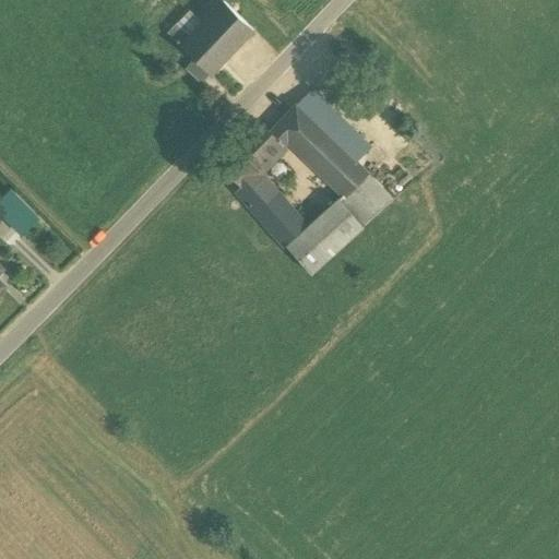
[(224,1),(190,36),(177,24),(168,33),(195,59),(211,74),(254,30),(224,1)]
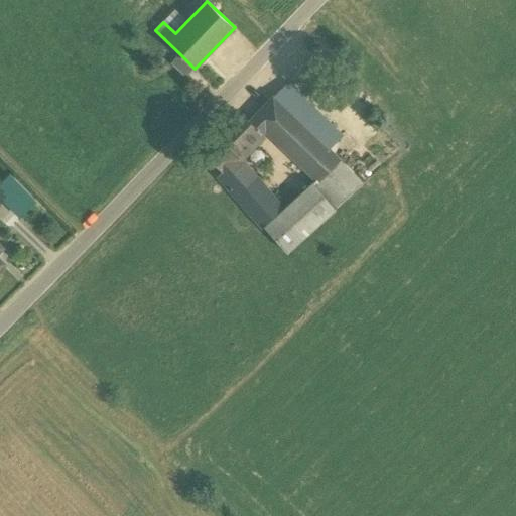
[(195,69),(180,54),(171,63),(186,78),(195,69)]
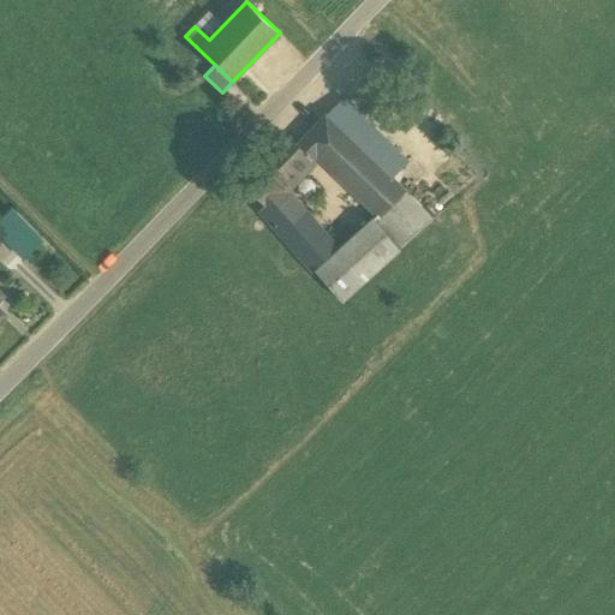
[(369,156),(328,115),(299,147),(312,160),(317,155),(336,175),(369,156)]
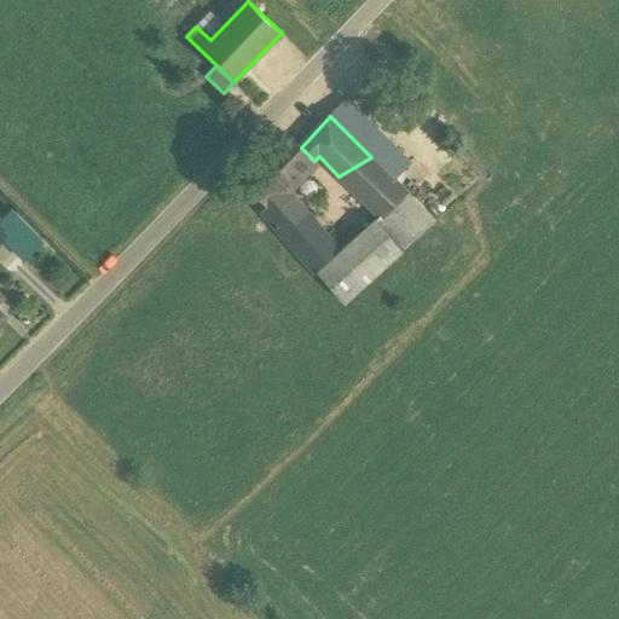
[(288,134),(243,181),(268,206),(282,194),(314,161),(301,148),(288,134)]
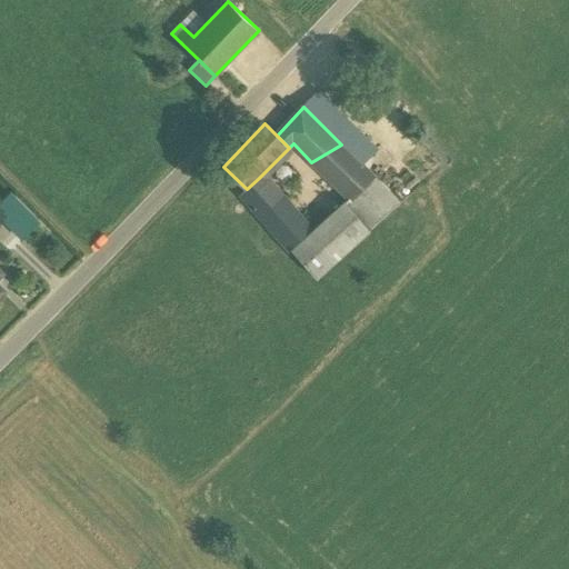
[(341,145),(311,162),(349,199),(363,186),(373,177),(341,145)]
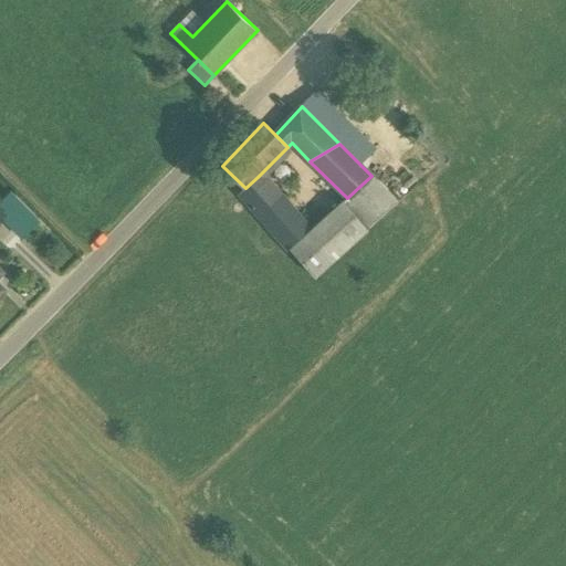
[(307,233),(258,177),(245,188),(242,192),(291,249),(307,233)]
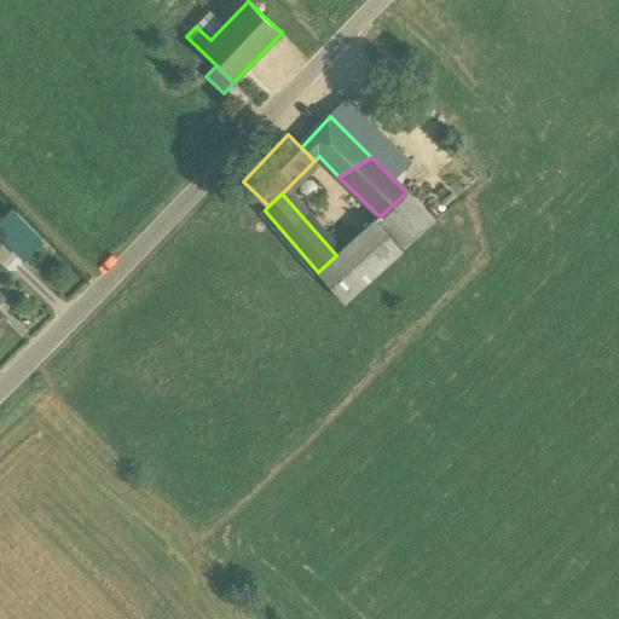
[(380,217),(375,220),(403,252),(423,232),(395,202),(380,217)]
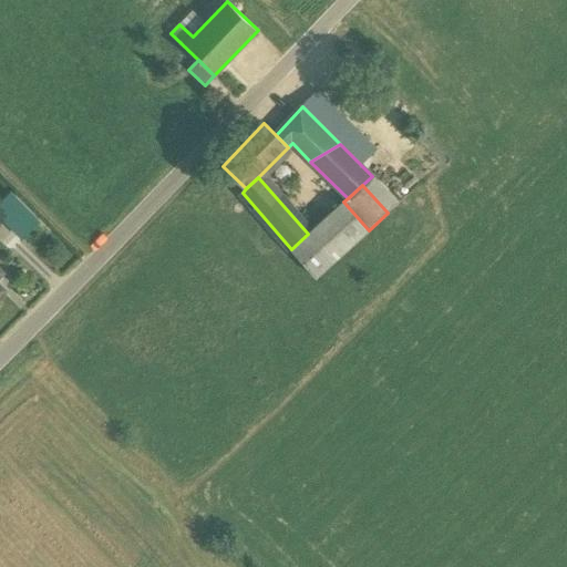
[(11,197),(0,208),(0,216),(12,228),(29,213),(11,197)]
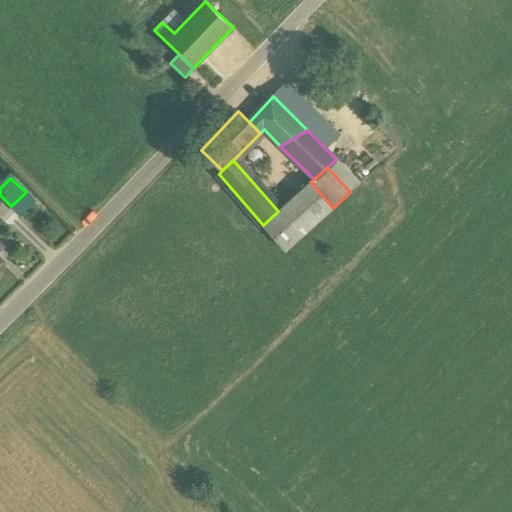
[(333,208),(310,182),(278,211),(263,225),(285,251),(333,208)]
